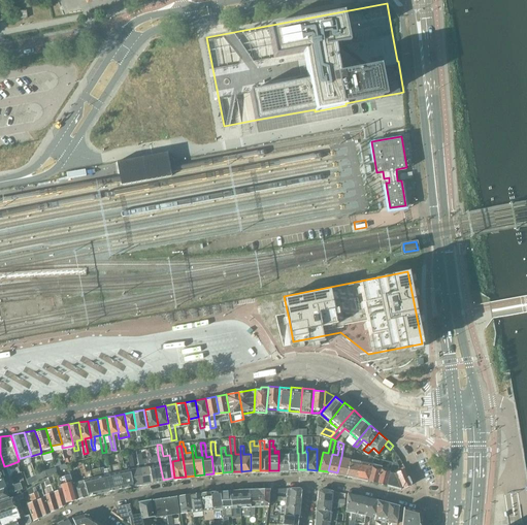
[(289,470),(289,453),(289,448),(278,448),(278,451),(278,453),(278,470),(289,470)]
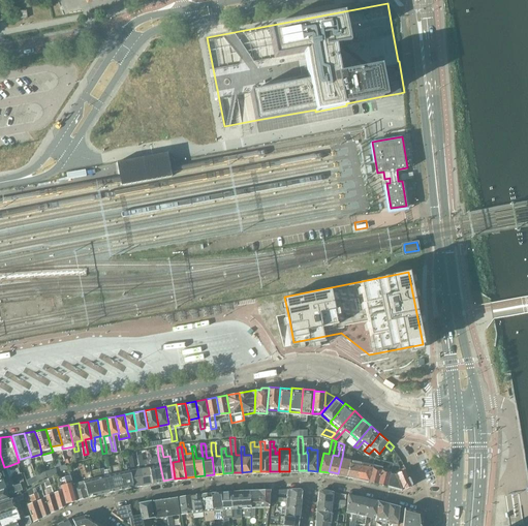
[(299,470),(299,454),(298,454),(292,454),(292,449),(289,449),(289,454),(289,471),(299,470)]
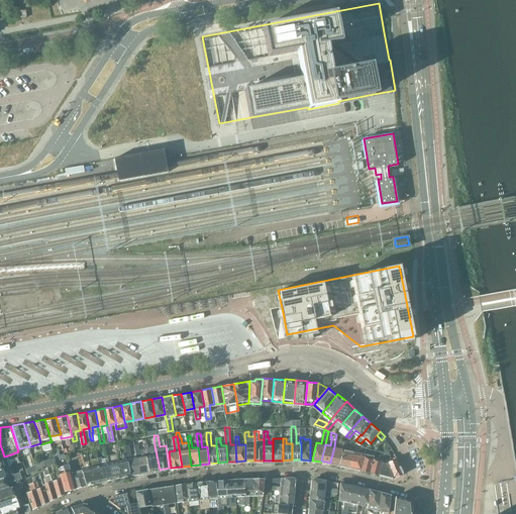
[(330,463),(339,465),(343,447),(344,440),(340,439),(339,447),(334,446),(330,463)]
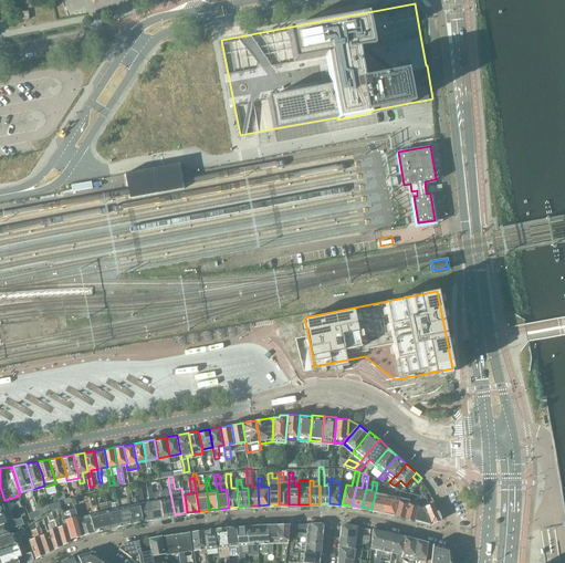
[(145,500),(142,482),(137,482),(144,519),(154,518),(150,499),(145,500)]
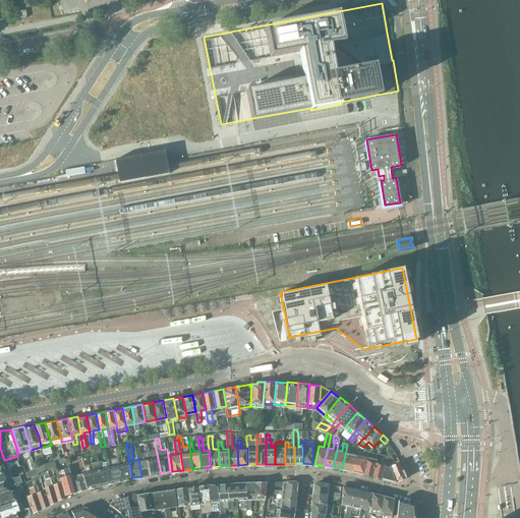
[(120,445),(116,446),(117,456),(123,479),(132,477),(127,454),(122,455),(120,445)]
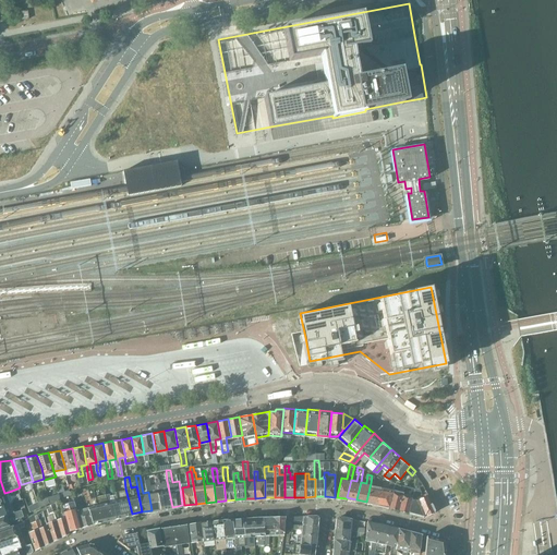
[(150,478),(146,478),(148,492),(152,510),(162,508),(159,491),(157,485),(152,486),(150,478)]
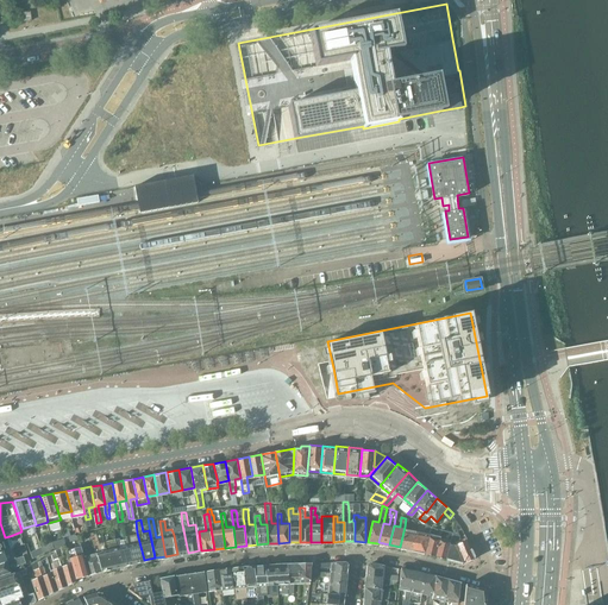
[(425,552),(432,525),(426,523),(425,531),(418,529),(413,549),(425,552)]
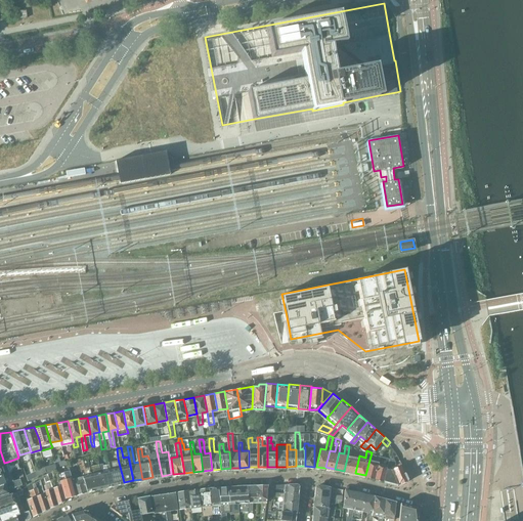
[(147,452),(146,453),(147,456),(149,461),(153,477),(162,476),(157,451),(147,452)]
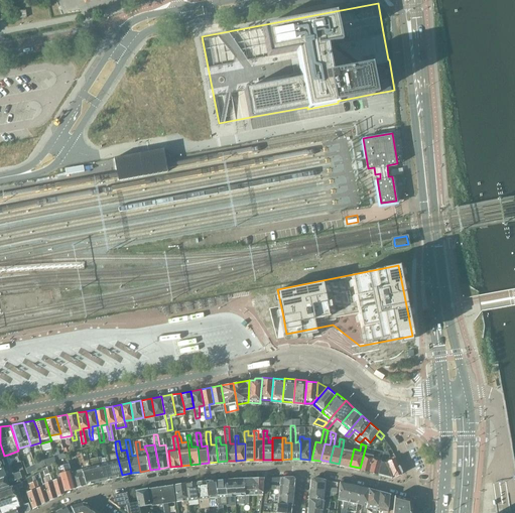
[(360,468),(369,470),(374,452),(372,452),(371,454),(368,453),(370,446),(366,445),(360,468)]
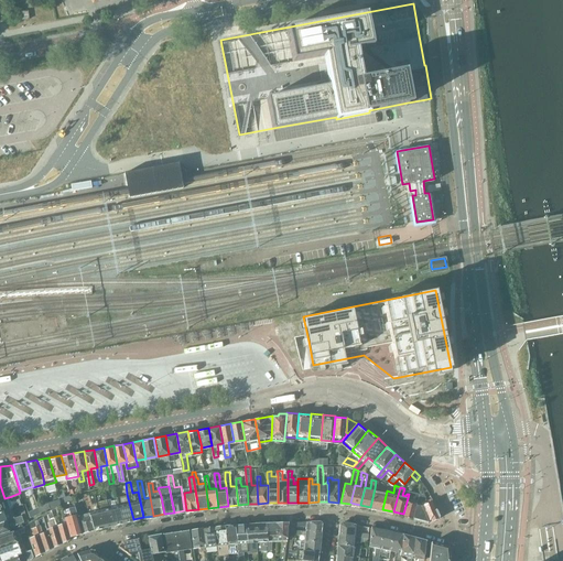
[(370,507),(382,509),(387,491),(375,488),(370,507)]
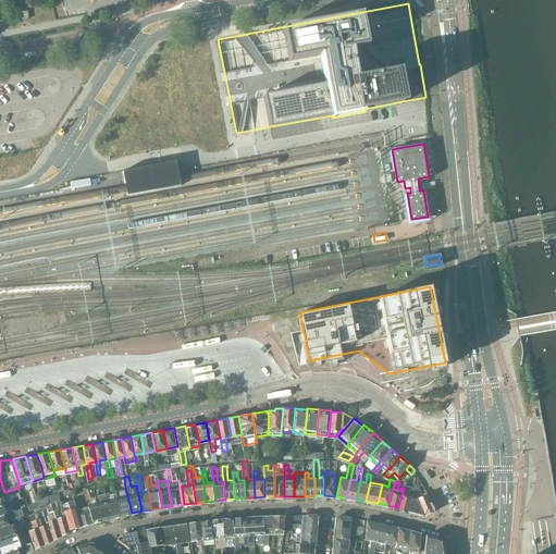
[(412,496),(414,490),(415,485),(409,484),(407,483),(405,483),(404,488),(398,507),(408,511),(412,496)]
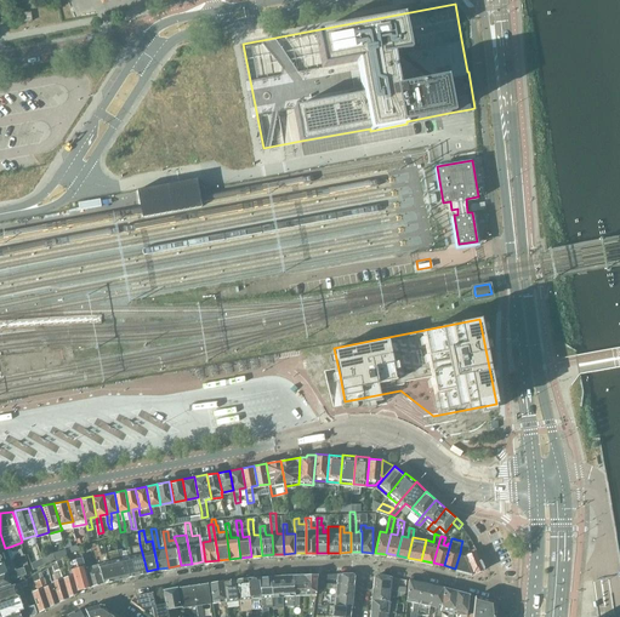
[(98,541),(92,542),(97,558),(104,582),(115,578),(109,559),(107,550),(101,552),(98,541)]
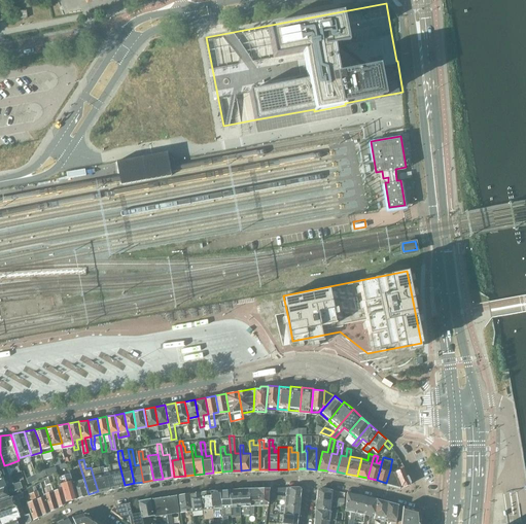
[(93,459),(90,459),(93,475),(98,491),(106,489),(102,473),(97,474),(94,464),(93,459)]
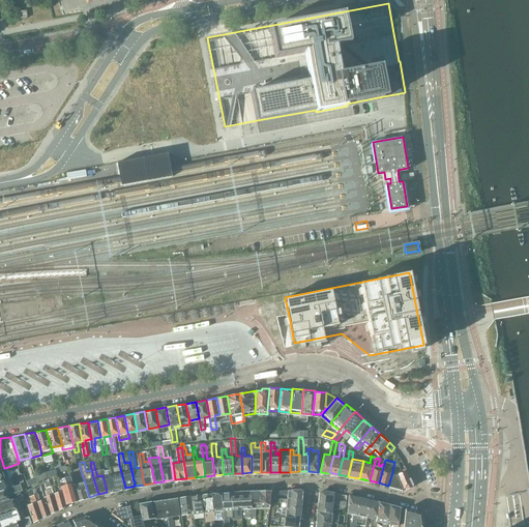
[(125,488),(119,464),(110,466),(111,467),(111,470),(116,490),(125,488)]
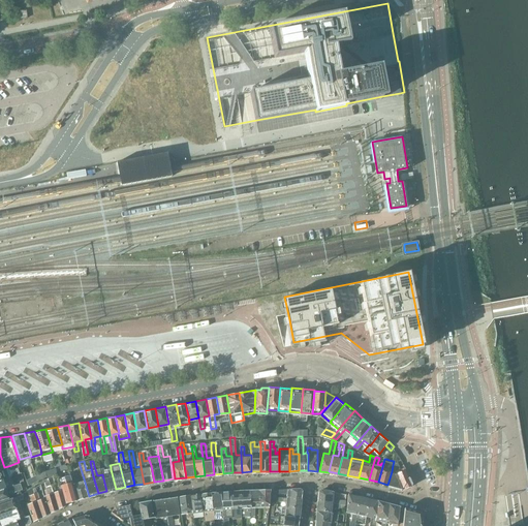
[(106,465),(100,466),(102,474),(106,491),(116,489),(111,469),(110,466),(106,467),(106,465)]
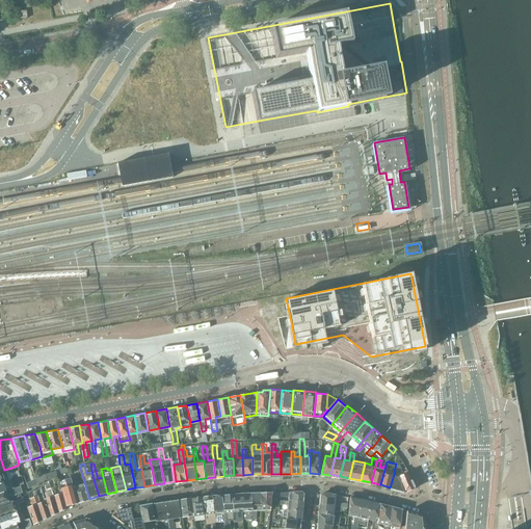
[(394,474),(390,487),(393,487),(404,492),(415,486),(415,485),(408,468),(406,469),(406,471),(398,475),(394,474)]
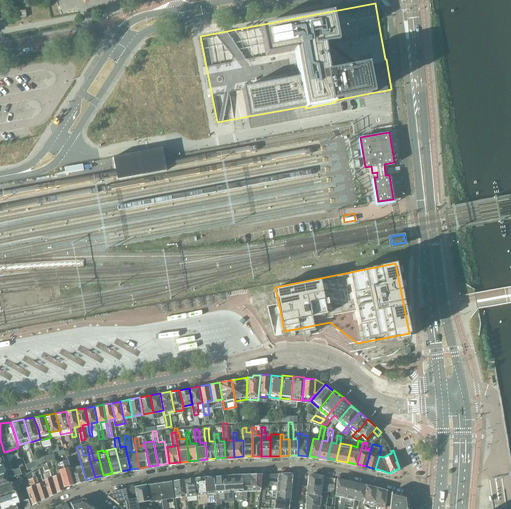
[(8,451),(4,452),(0,453),(0,462),(10,459),(8,451)]
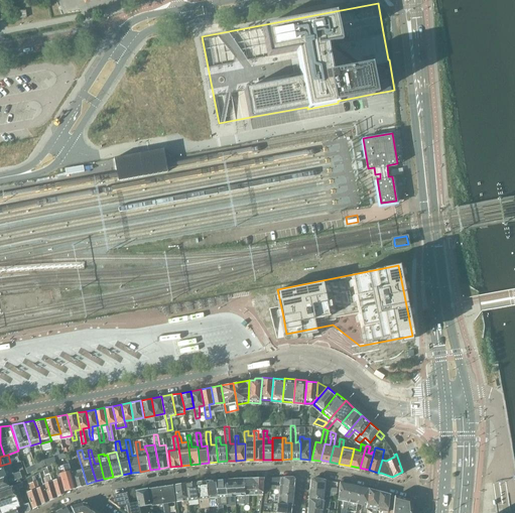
[(54,456),(45,458),(46,463),(45,464),(46,465),(51,463),(56,461),(54,456)]
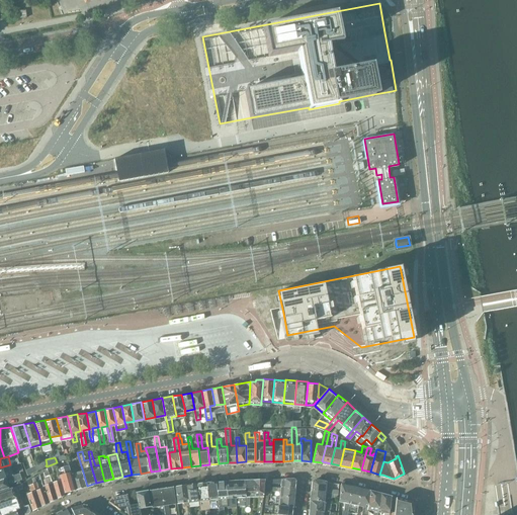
[(46,459),(34,462),(36,469),(46,465),(47,464),(46,459)]
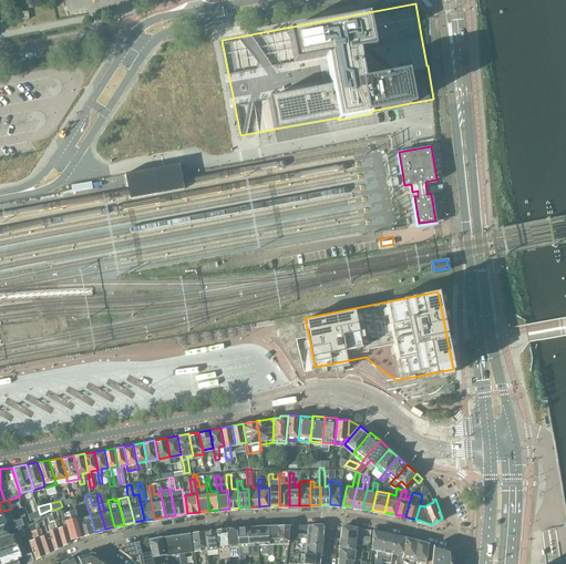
[(72,541),(71,539),(63,511),(62,506),(57,509),(60,516),(54,518),(63,545),(72,541)]
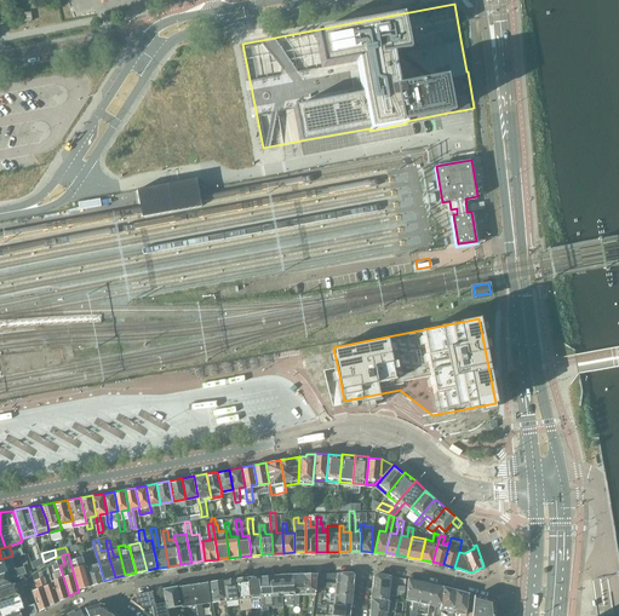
[(82,554),(69,558),(78,588),(91,585),(84,558),(82,554)]
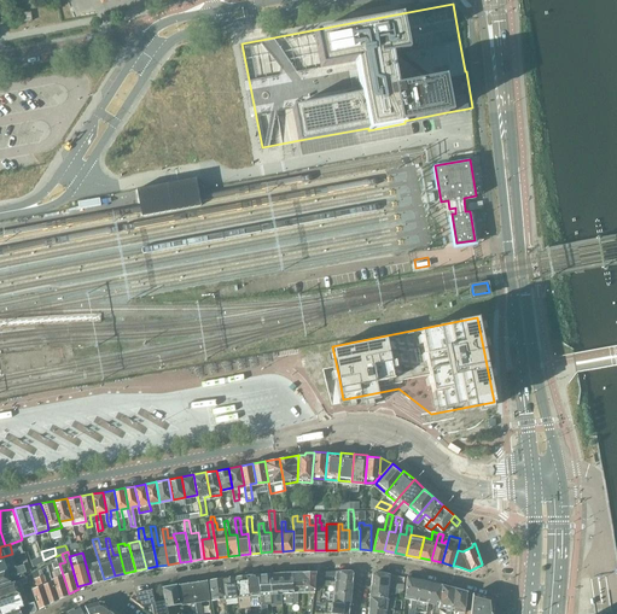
[(0,569),(24,562),(23,559),(16,561),(12,554),(0,557),(0,569)]
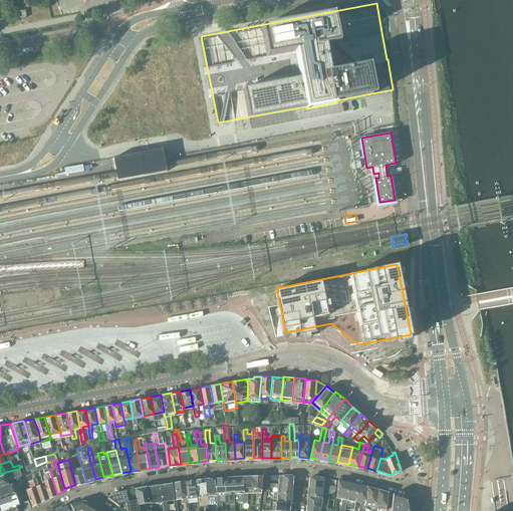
[(36,466),(35,461),(26,464),(28,470),(36,466)]
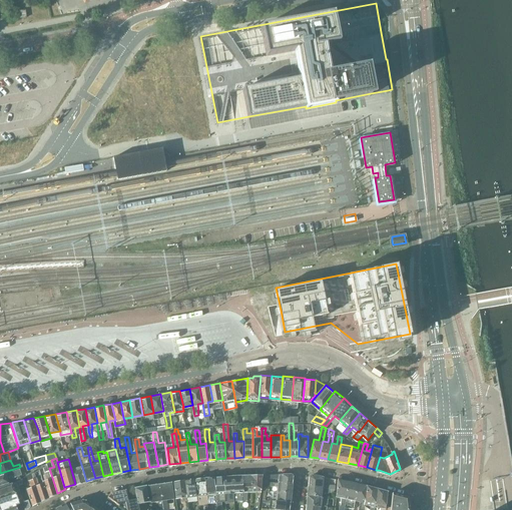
[(73,461),(69,462),(75,484),(86,481),(80,461),(75,463),(73,461)]
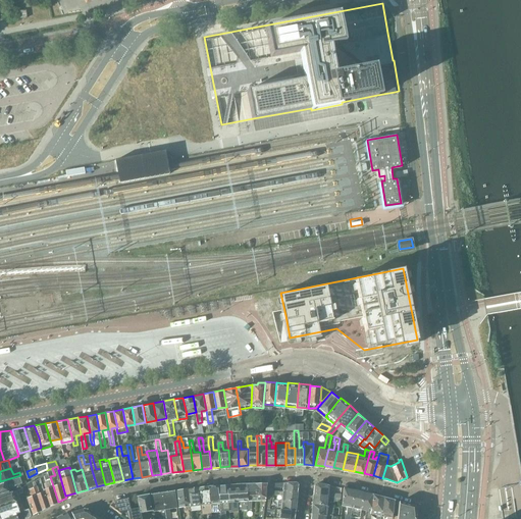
[(50,476),(49,472),(44,474),(48,485),(44,487),(45,489),(50,506),(58,502),(50,476)]
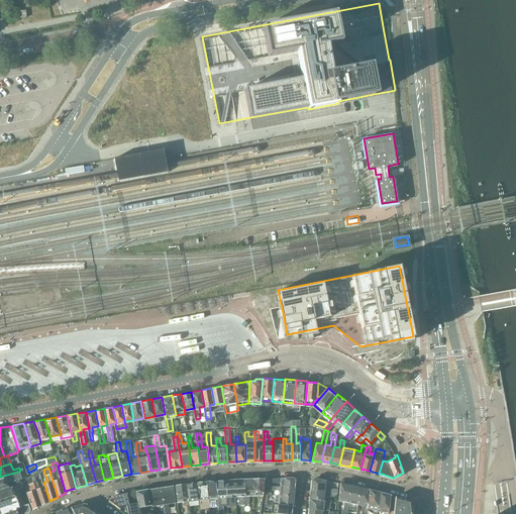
[(0,488),(9,485),(7,479),(22,474),(20,471),(0,477),(0,488)]
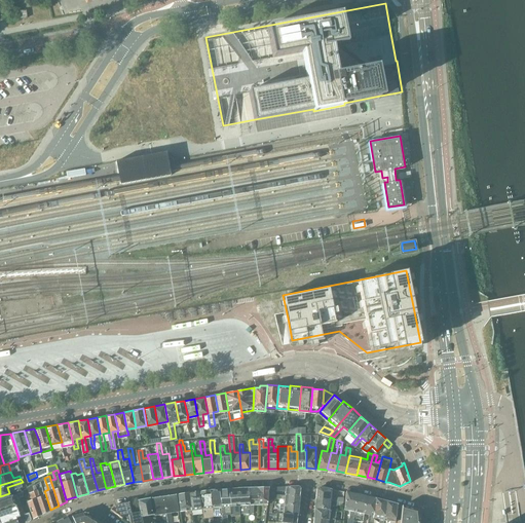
[(50,510),(45,493),(40,494),(38,488),(37,488),(35,482),(31,484),(37,498),(42,513),(50,510)]
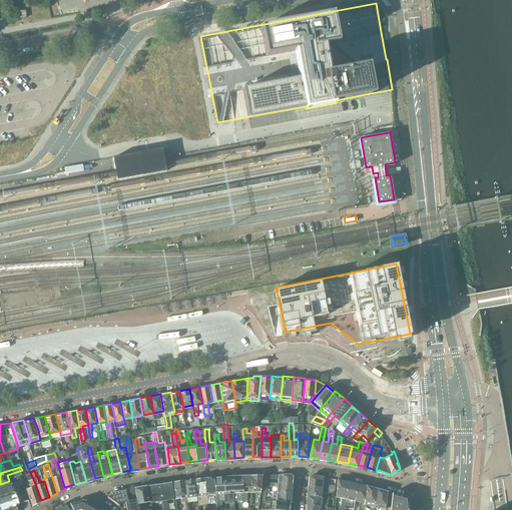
[(36,486),(30,472),(23,476),(24,480),(28,479),(31,485),(27,487),(33,504),(41,500),(36,486)]
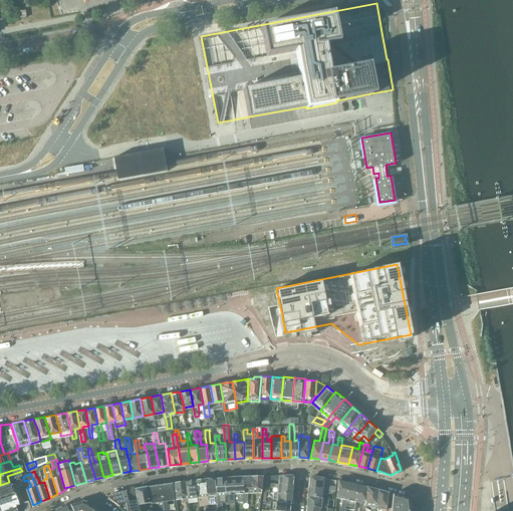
[(294,475),(292,473),(280,474),(266,474),(266,480),(269,481),(269,478),(279,479),(279,482),(293,483),(294,475)]
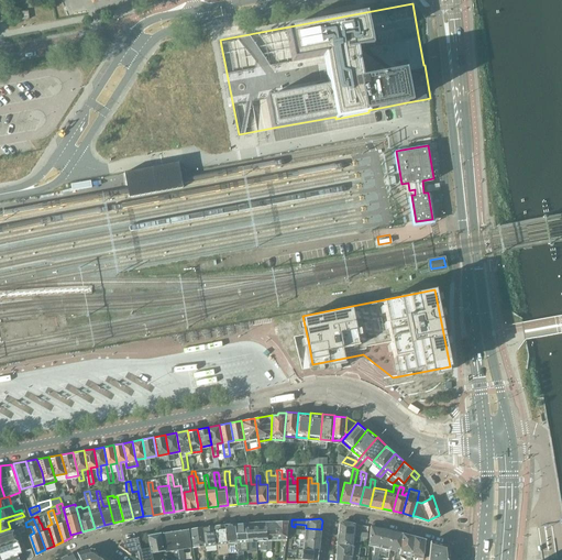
[(267,539),(268,548),(272,548),(272,546),(277,545),(278,539),(276,519),(265,520),(267,539)]
